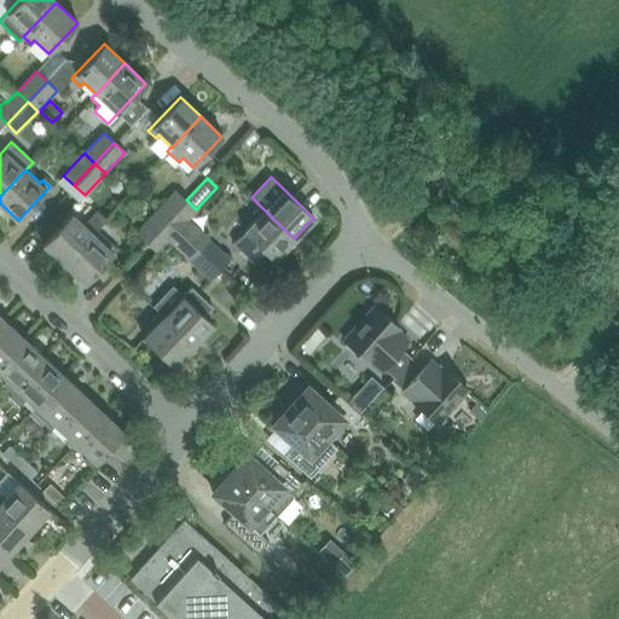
[(174,189),(155,210),(167,221),(187,201),(186,200),(174,189)]
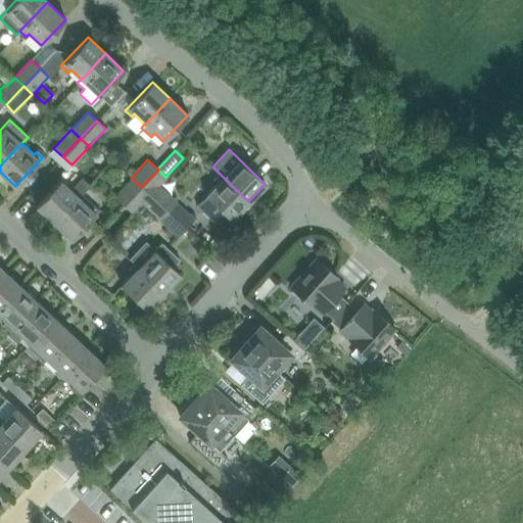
[(158,170),(141,187),(150,195),(158,186),(167,178),(165,177),(158,170)]
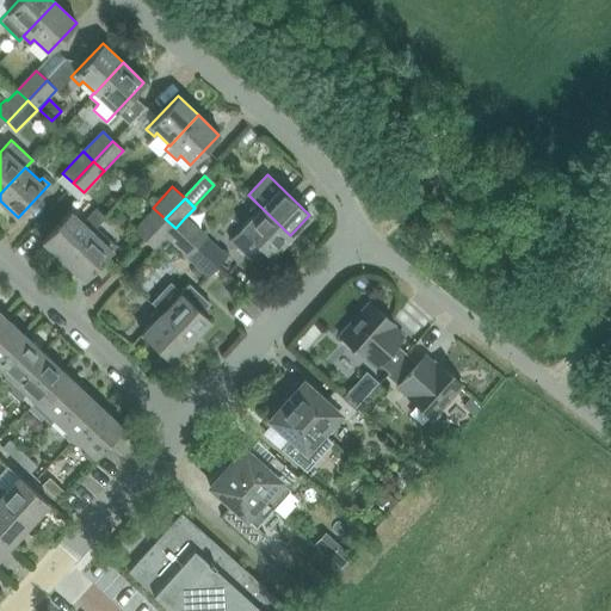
[(240,228),(229,239),(248,257),(259,246),(270,255),(290,235),(257,203),(248,211),(252,215),(240,228)]
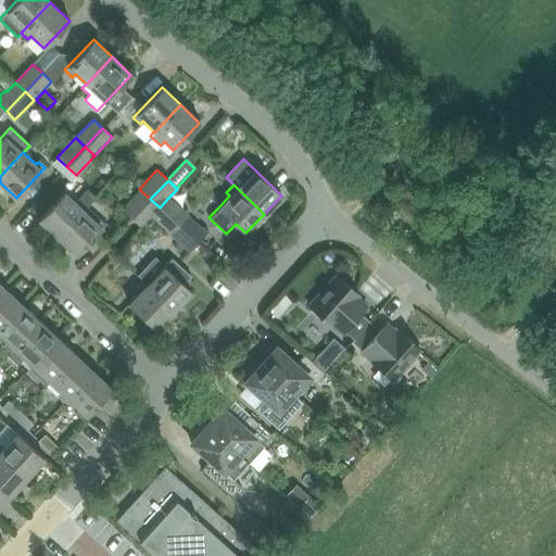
[(86,188),(74,201),(83,209),(95,197),(86,188)]
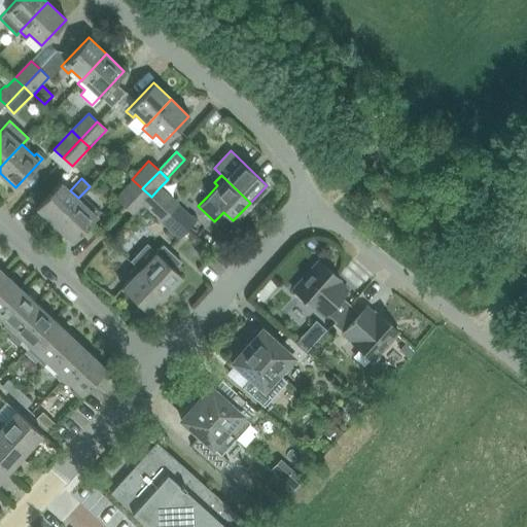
[(132,179),(114,197),(125,207),(142,188),(132,179)]
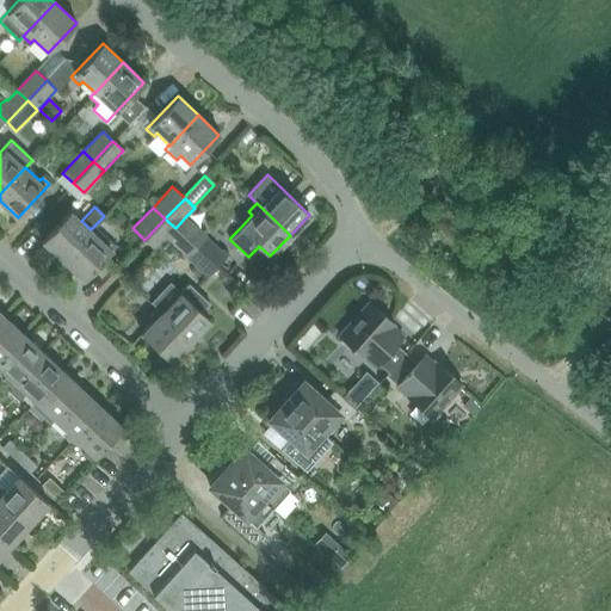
[(42,240),(63,259),(91,229),(71,210),(42,240)]
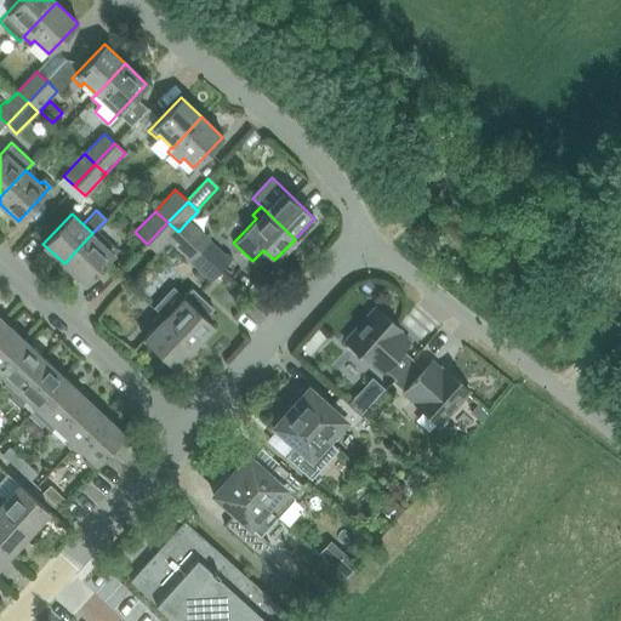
[(188,221),(178,232),(198,250),(209,239),(188,221)]
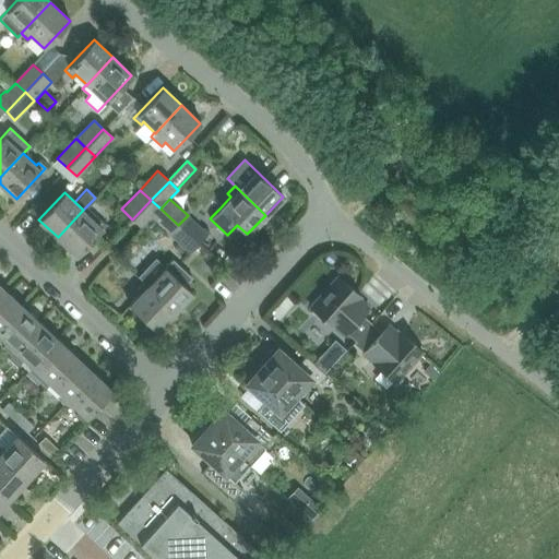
[(151,200),(132,219),(142,228),(151,218),(161,209),(151,200)]
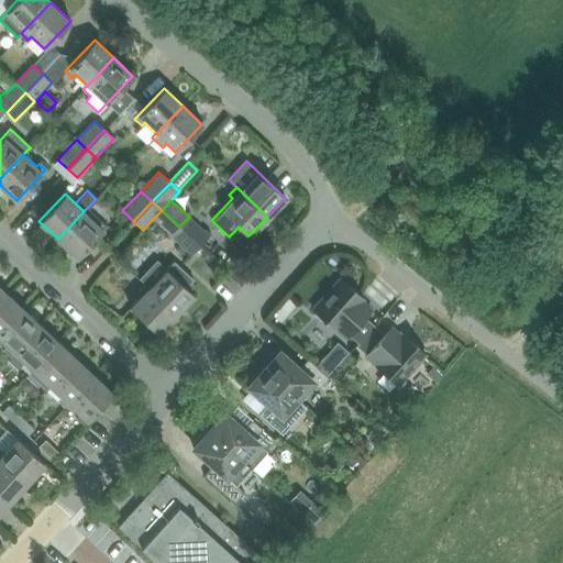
[(162,210),(152,220),(169,236),(179,227),(162,210)]
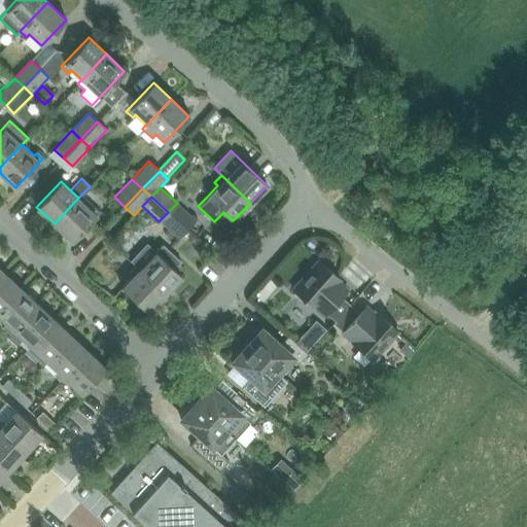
[(78,198),(55,223),(72,241),(100,211),(92,204),(89,207),(78,198)]
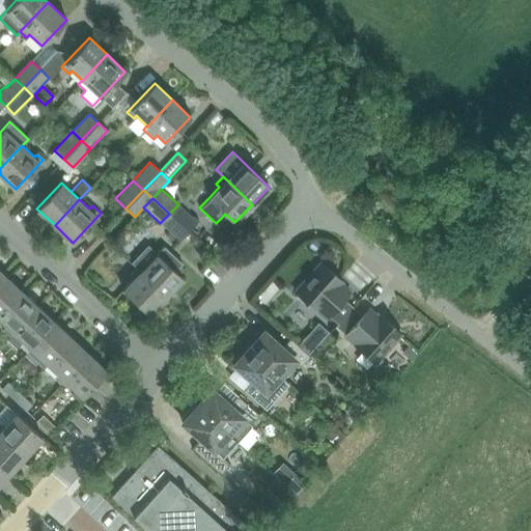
[(178,204),(169,214),(189,231),(198,222),(178,204)]
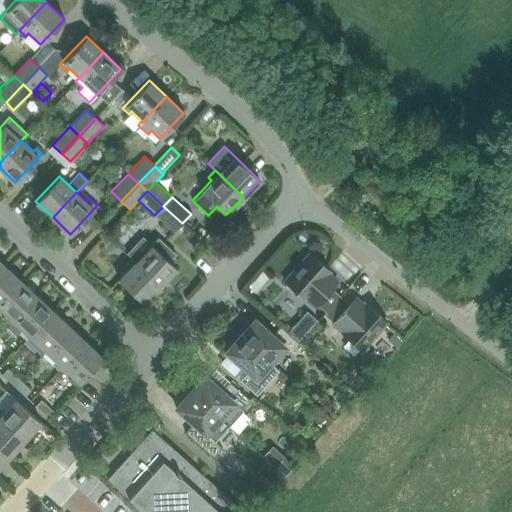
[(163,206),(154,215),(173,233),(182,223),(163,206)]
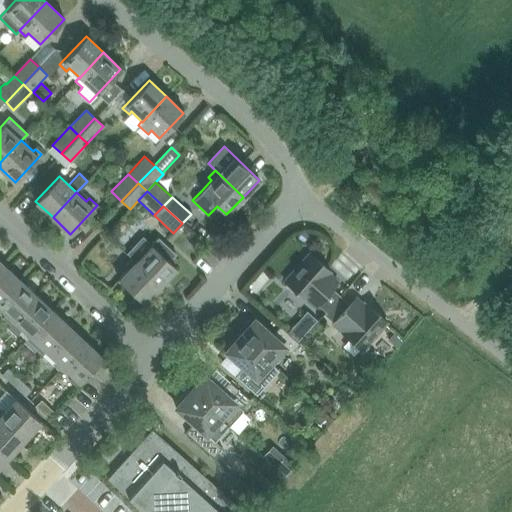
[(157,236),(134,262),(159,285),(176,268),(169,261),(176,254),(157,236)]
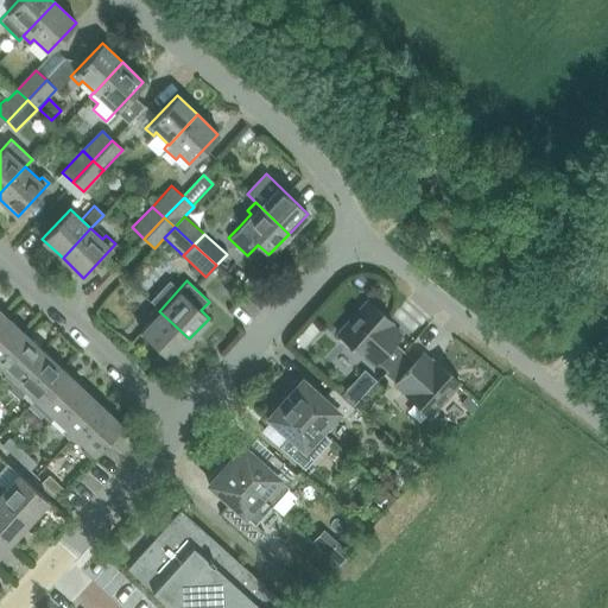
[(337,334),(373,365),(377,361),(387,371),(404,352),(393,343),(400,335),(385,321),(387,318),(367,301),(337,334)]
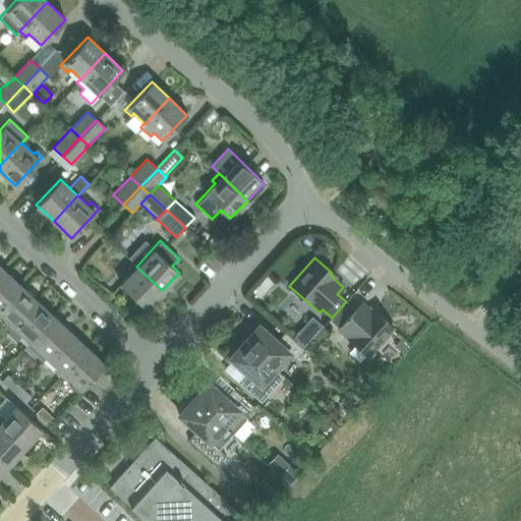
[(130,272),(119,284),(146,308),(162,290),(136,267),(132,264),(127,269),(130,272)]
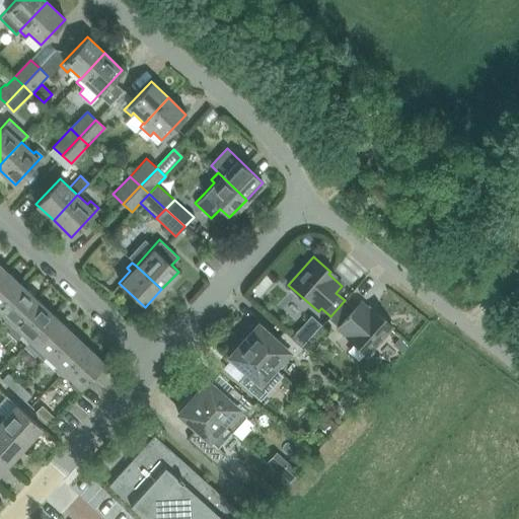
[(0,304),(19,284),(2,268),(0,270),(0,304)]
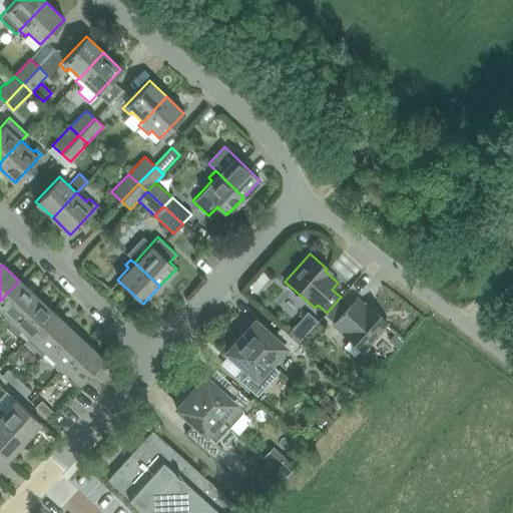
[(9,325),(12,322),(36,296),(19,281),(0,301),(0,311),(5,316),(2,319),(9,325)]
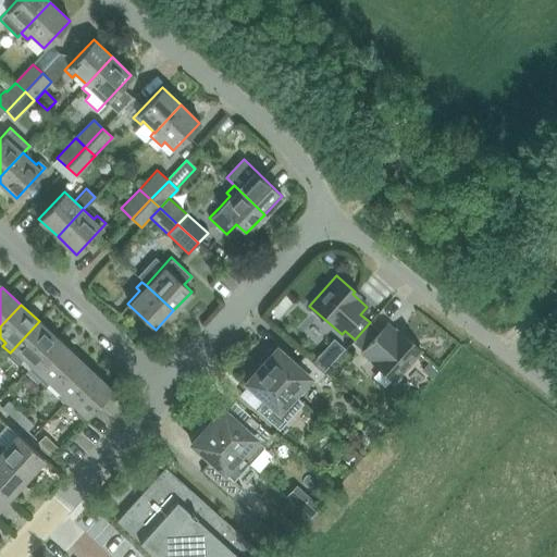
[(27,369),(31,366),(57,338),(39,321),(13,349),(24,359),(21,362),(27,369)]
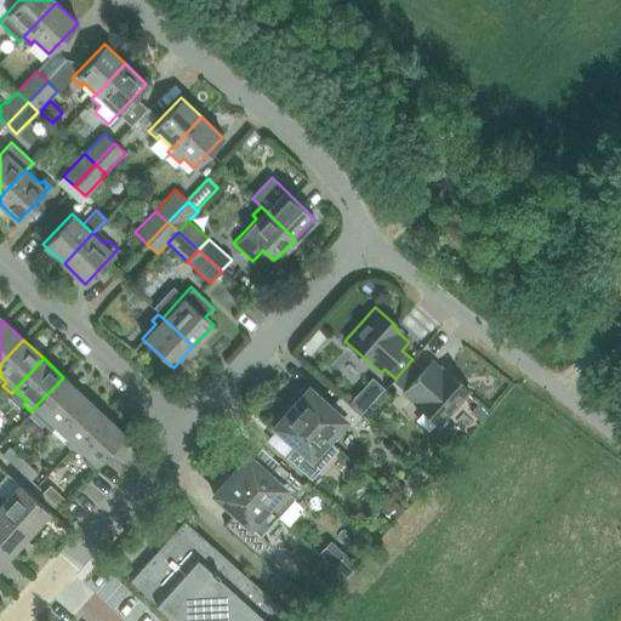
[(396,379),(392,382),(403,392),(438,425),(469,391),(449,372),(446,375),(431,362),(423,370),(412,359),(396,379)]
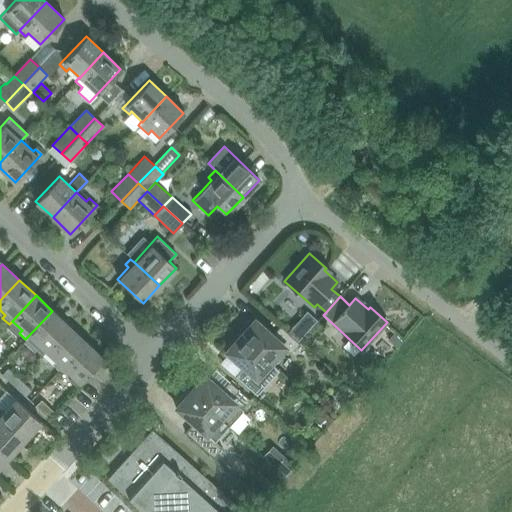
[(43,355),(45,352),(69,327),(52,311),(28,336),(38,346),(36,349),(43,355)]
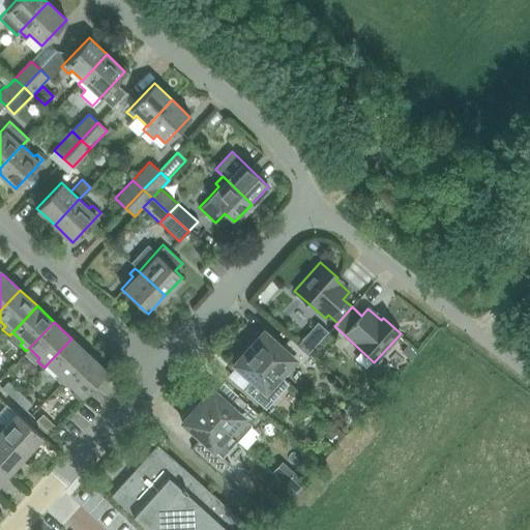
[(317,322),(311,329),(321,339),(327,331),(317,322)]
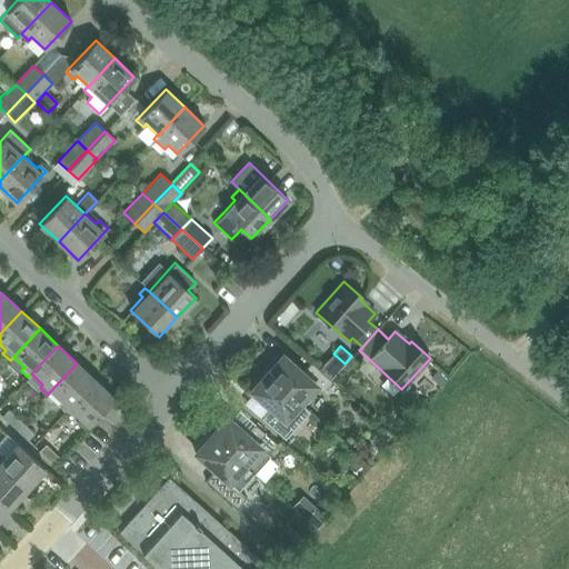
[(277,356),(263,371),(300,402),(315,386),(322,392),(332,381),(310,362),(301,372),(282,356),(280,359),(277,356)]
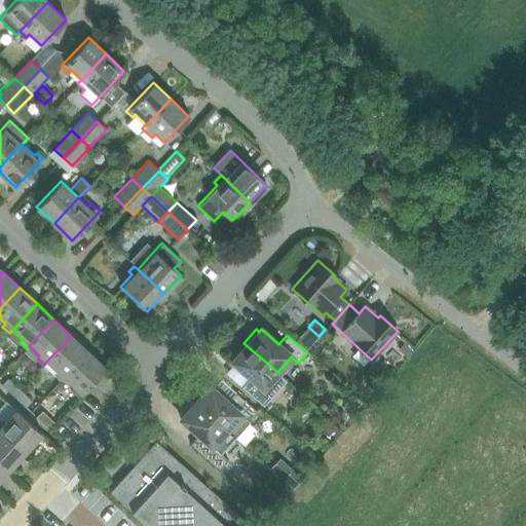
[(61,381),(64,377),(87,351),(71,336),(46,362),(57,372),(53,375),(61,381)]
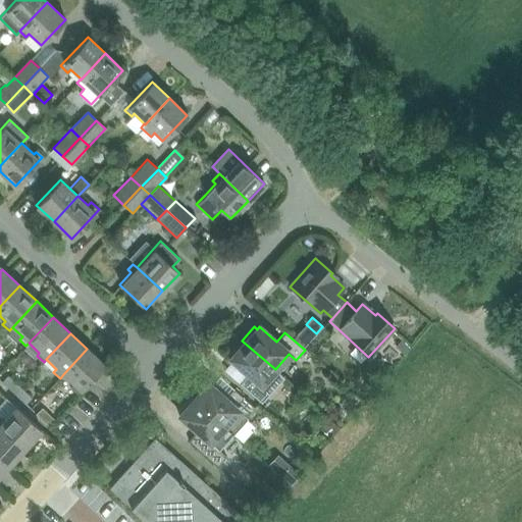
[(401,338),(396,345),(405,353),(410,348),(401,338)]
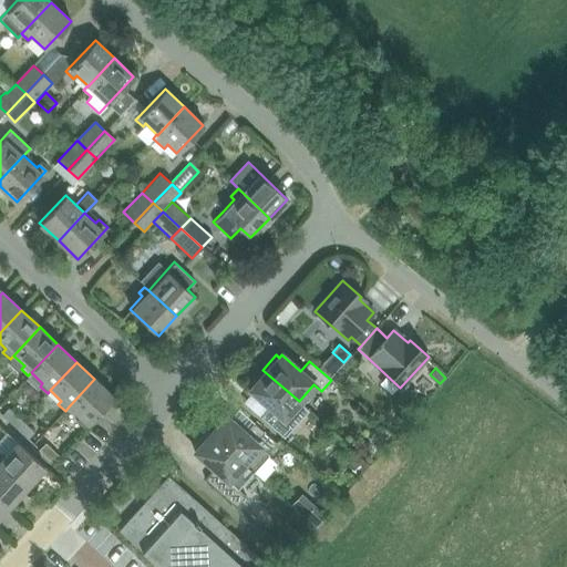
[(263,370),(249,384),(253,387),(249,390),(269,408),(260,418),(281,436),(284,437),(308,410),(299,401),(263,370)]
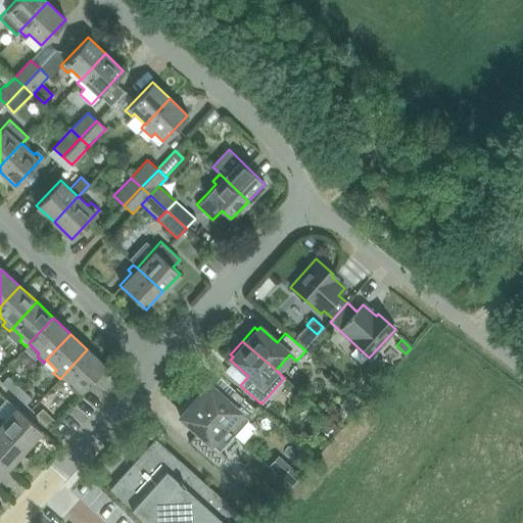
[(87,349),(63,375),(74,385),(70,388),(77,394),(104,366),(87,349)]
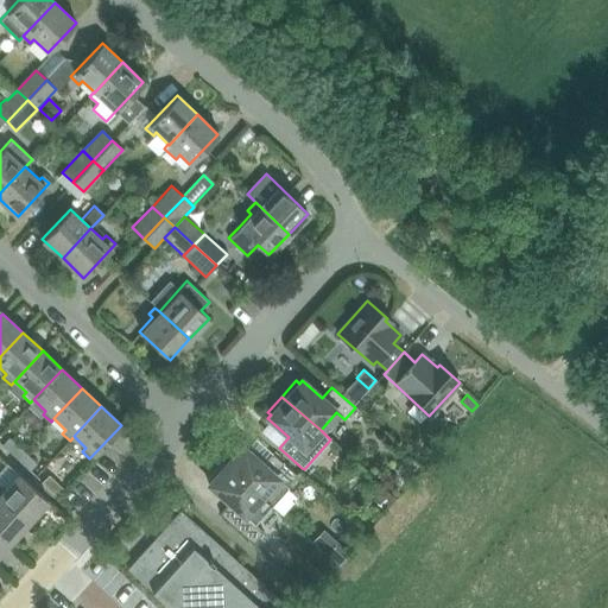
[(1,444),(16,457),(23,449),(8,436),(1,444)]
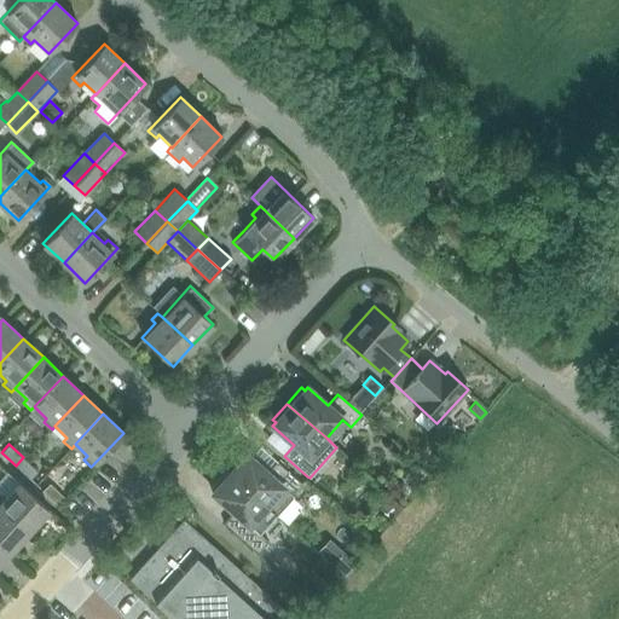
[(241,455),(226,470),(276,515),(293,497),(290,495),(300,482),(277,462),(267,473),(246,453),(243,457),(241,455)]
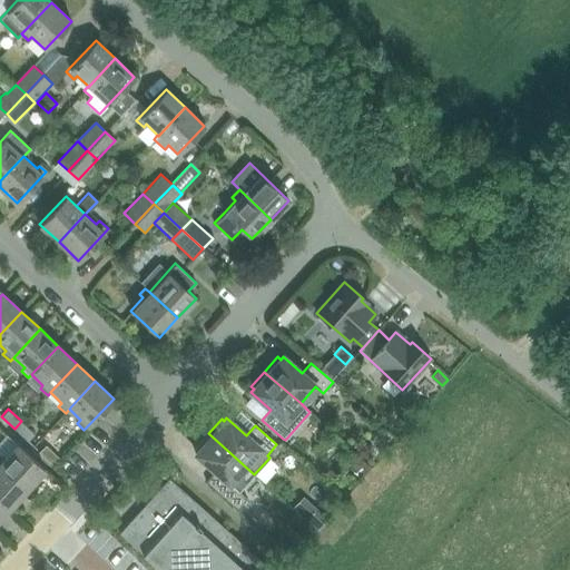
[(21,421),(15,429),(27,441),(33,434),(21,421)]
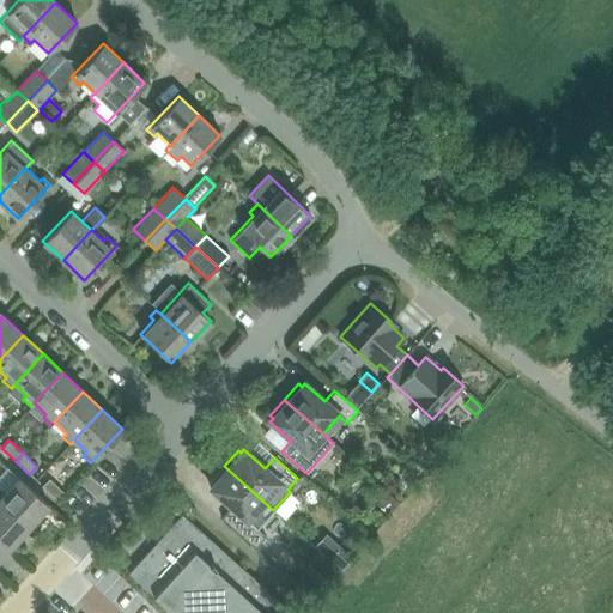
[(224,466),(210,483),(212,485),(210,489),(231,507),(222,517),(255,547),(265,535),(258,529),(273,510),(224,466)]
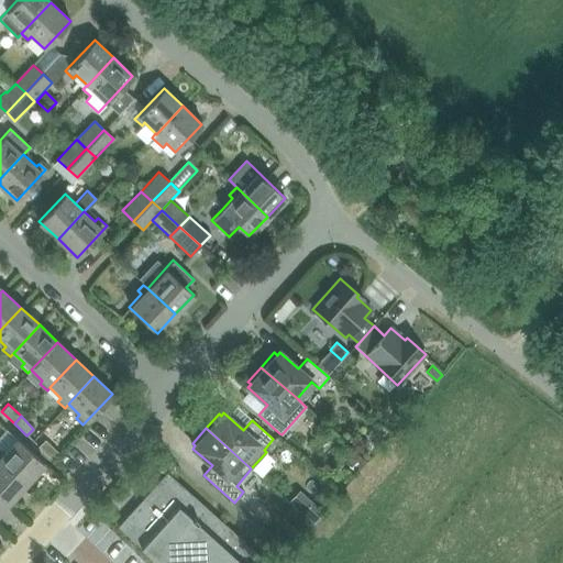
[(1,446),(0,448),(0,459),(26,483),(44,464),(15,439),(4,450),(1,446)]
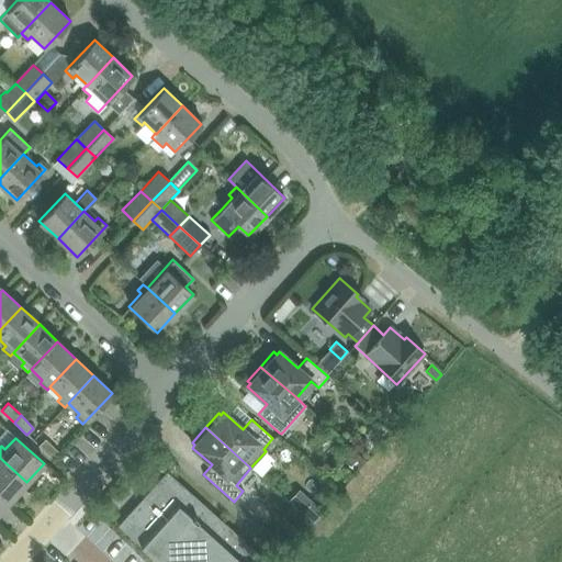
[(37,445),(51,458),(58,450),(45,438),(37,445)]
